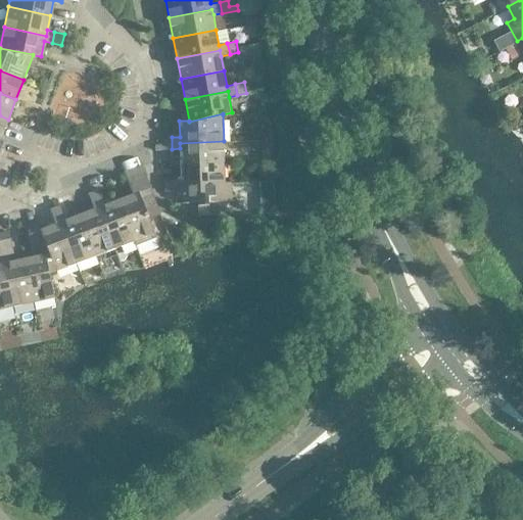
[(0,115),(0,138),(1,139),(1,138),(8,120),(0,115)]
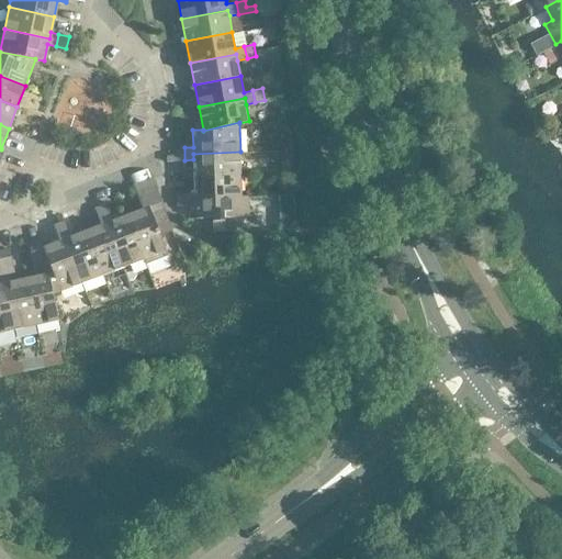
[(184,160),(184,147),(176,148),(176,154),(176,160),(184,160)]
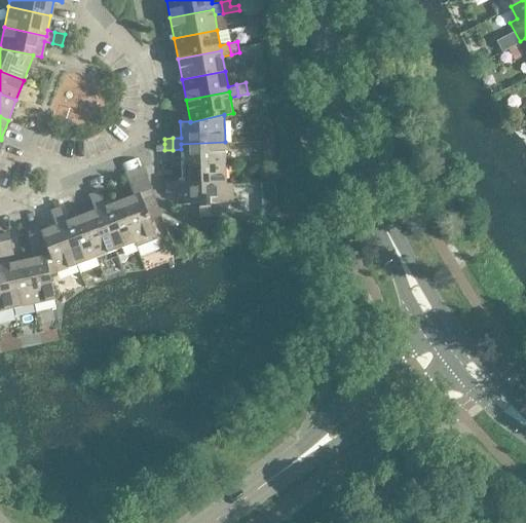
[(264,140),(264,161),(275,161),(274,140),(264,140)]
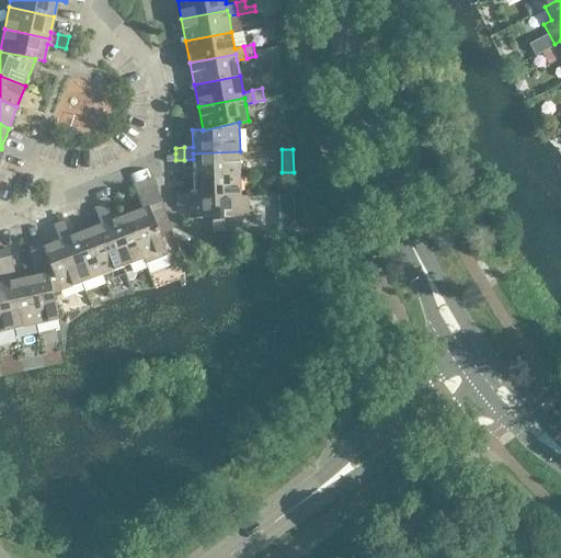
[(193,159),(193,175),(240,174),(240,151),(193,154),(193,159)]
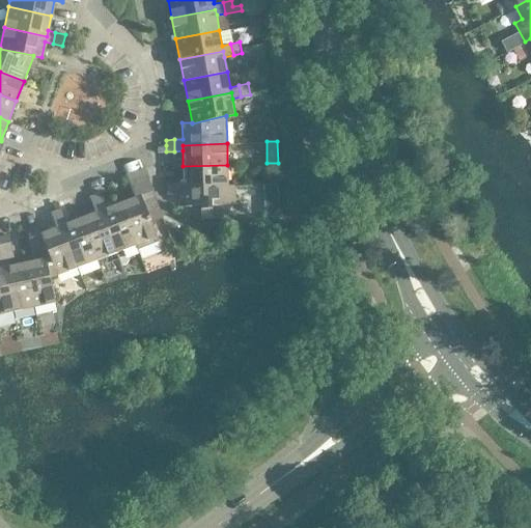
[(7,160),(3,171),(11,174),(16,163),(7,160)]
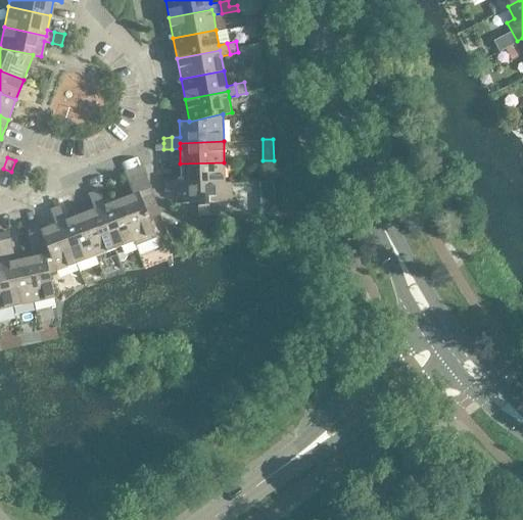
[(181,179),(173,179),(174,190),(181,190),(181,185),(225,183),(225,182),(224,162),(180,163),(181,179)]
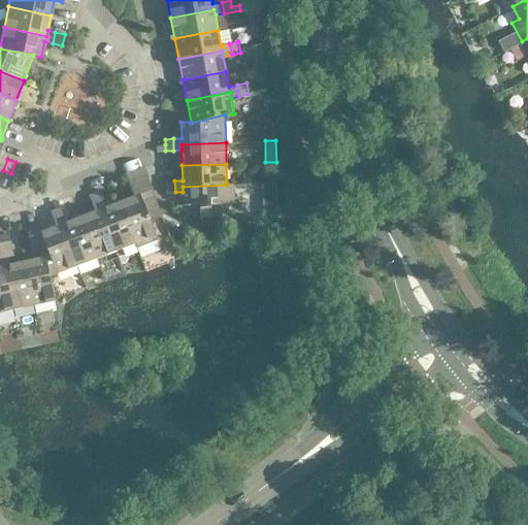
[(136,241),(135,242),(136,245),(158,238),(143,201),(156,197),(146,173),(129,179),(134,195),(121,200),(136,241)]
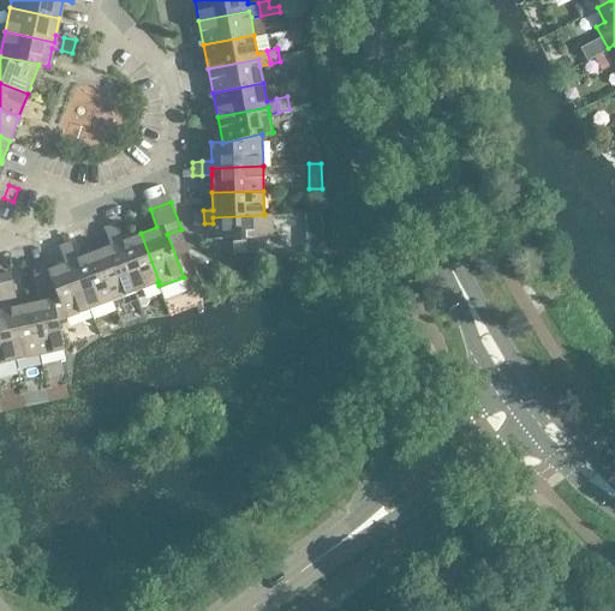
[(204,223),(203,210),(193,210),(195,225),(204,223)]
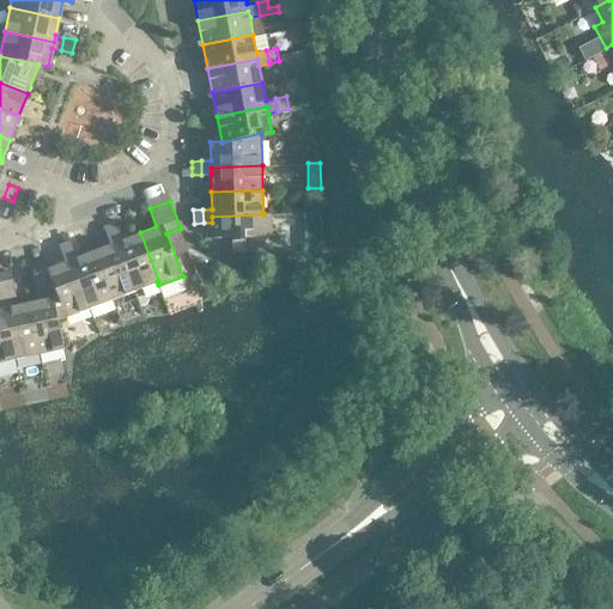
[(212,217),(212,223),(213,237),(232,236),(232,241),(246,241),(246,236),(272,235),(271,213),(263,213),(263,214),(212,217)]
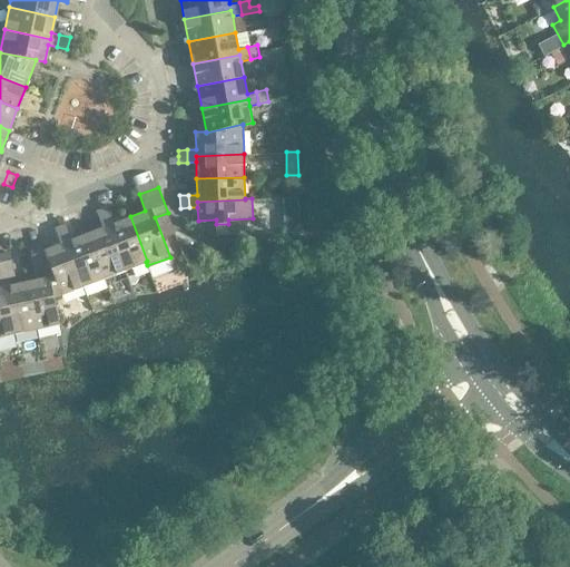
[(99,220),(111,215),(108,206),(96,211),(99,220)]
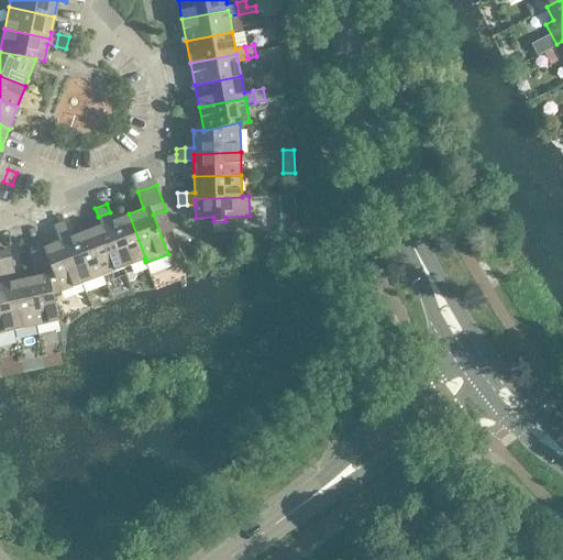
[(145,257),(129,213),(113,220),(110,212),(98,217),(101,224),(107,222),(123,266),(144,259),(145,257)]
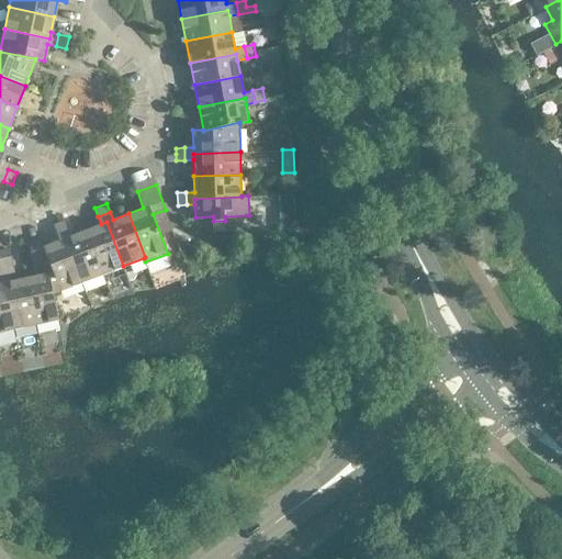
[(56,232),(68,227),(65,220),(53,224),(56,232)]
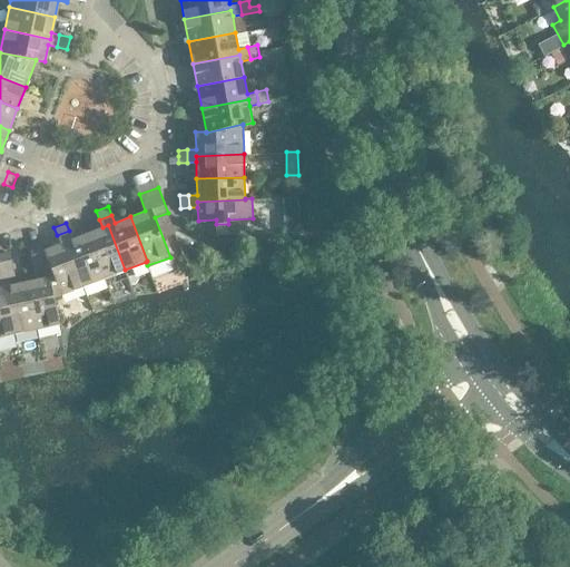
[(108,225),(102,227),(88,233),(105,277),(125,270),(108,225)]
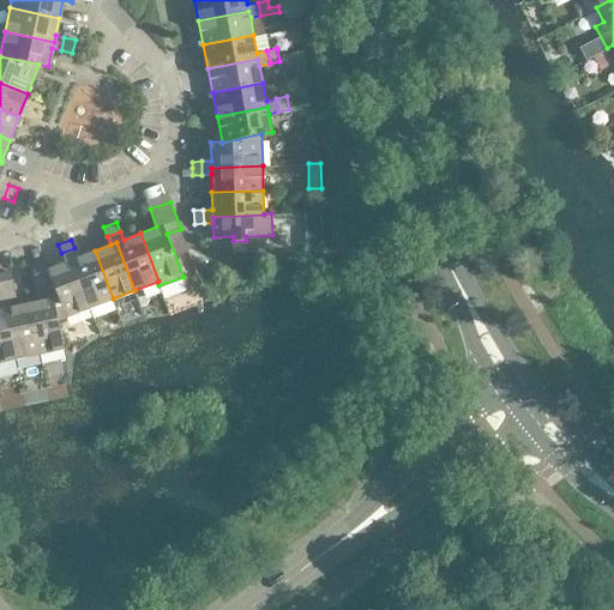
[(113,299),(95,251),(78,257),(74,248),(61,253),(65,261),(71,259),(90,307),(113,299)]
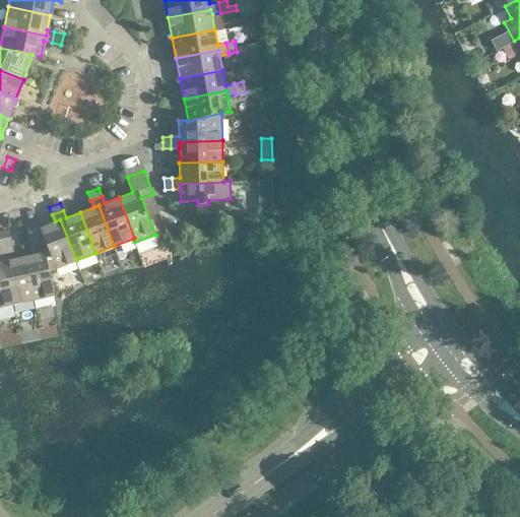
[(55,221),(41,228),(49,271),(50,271),(76,260),(60,219),(55,221)]
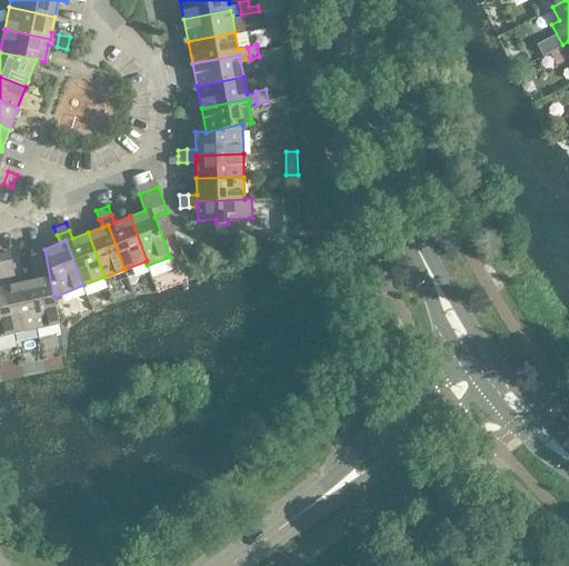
[(45,249),(43,244),(30,246),(36,272),(42,271),(43,277),(28,280),(37,327),(60,323),(55,297),(53,297),(45,249)]
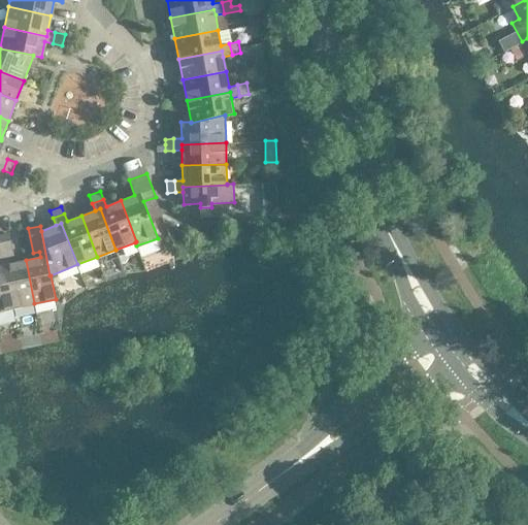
[(34,303),(26,260),(10,263),(9,258),(15,257),(10,232),(0,234),(0,242),(13,308),(34,303)]
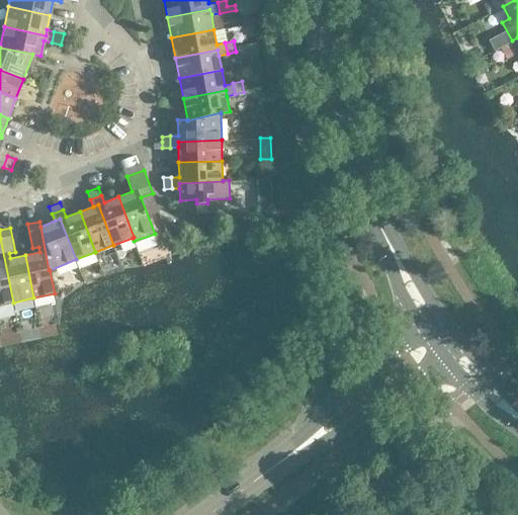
[(0,305),(13,303),(0,238),(0,305)]
